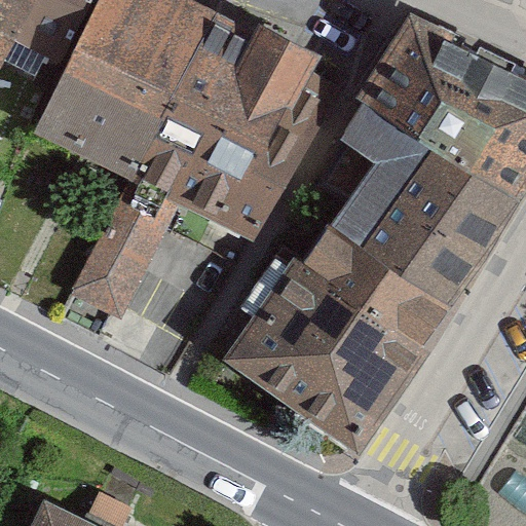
[(34,0),(0,0),(0,66),(3,61),(34,0)]
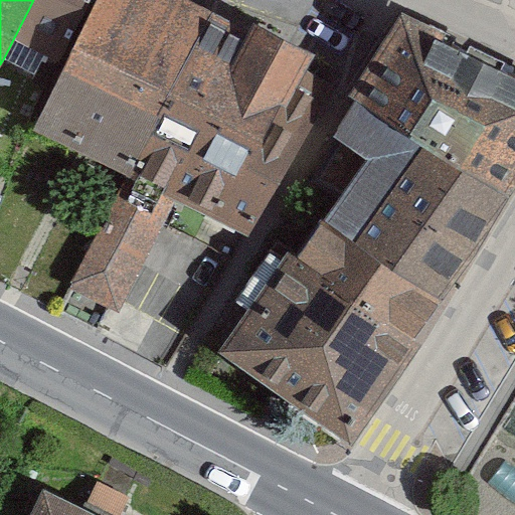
[(93,0),(33,0),(3,59),(53,86),(93,0)]
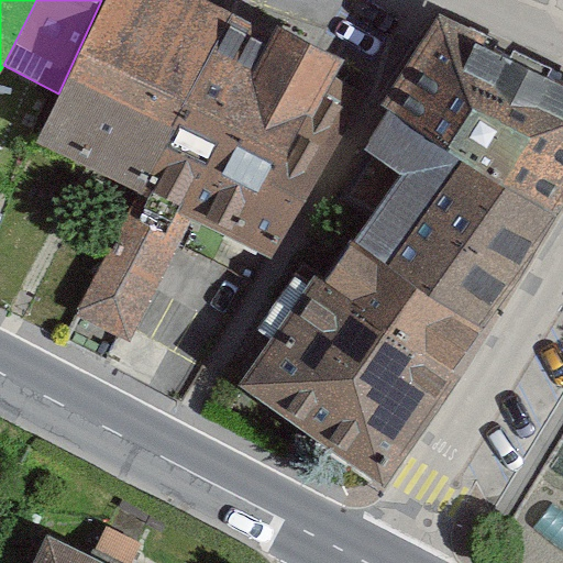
[(255,25),(207,0),(101,0),(58,94),(34,142),(85,166),(94,170),(103,176),(140,194),(177,211),(192,219),(267,257),(272,260),(364,84),(342,72),(346,63),(275,24),(263,46),(249,37),(255,25)]
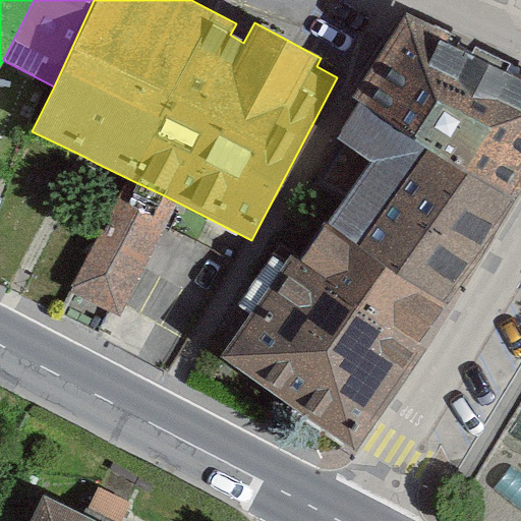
[(520,67),(411,7),(218,355),(355,429),(520,133),(520,67)]
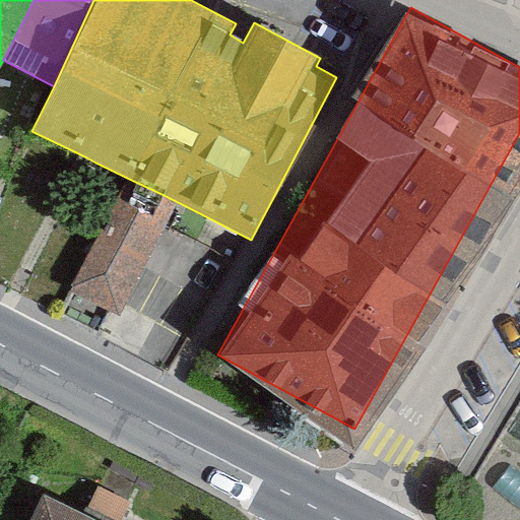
[(120,316),(178,202),(164,195),(153,216),(118,198),(71,291),(120,316)]
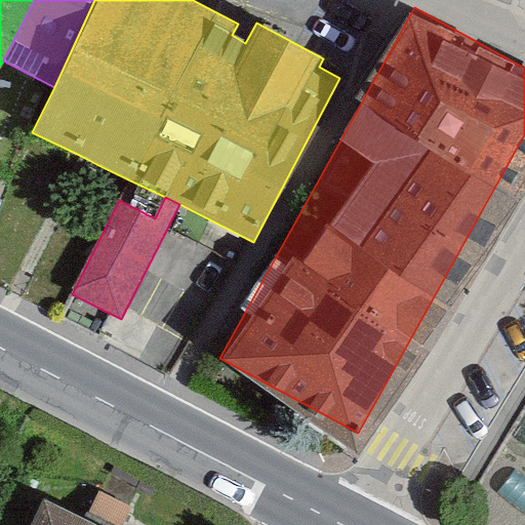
[(88,524),(83,523),(45,505),(42,512),(35,524),(88,524)]
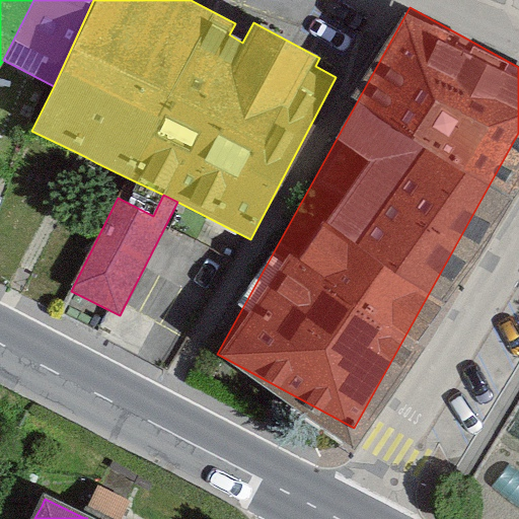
All buildings are outlined.
